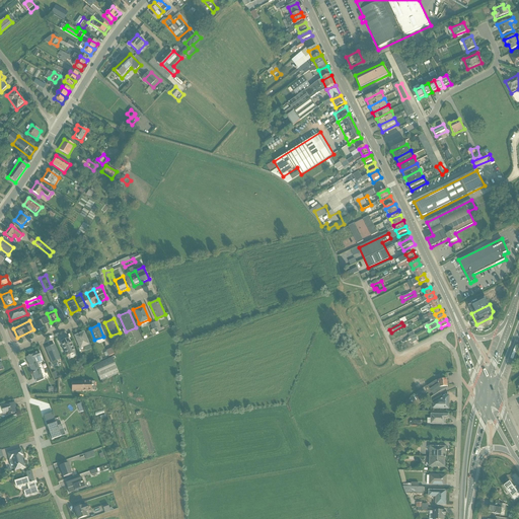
[(80,349),(89,345),(84,330),(74,335),(80,349)]
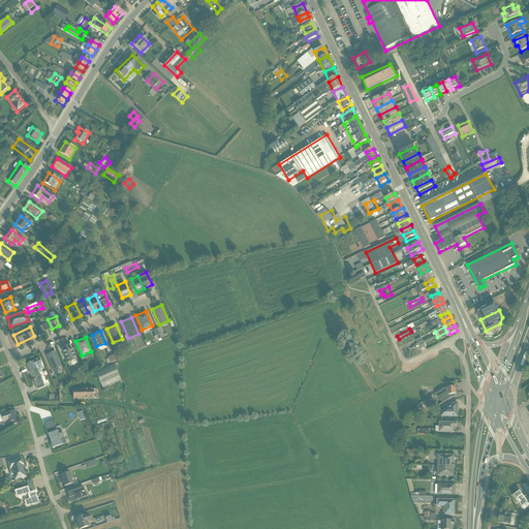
[(417,350),(429,347),(426,338),(419,340),(421,344),(415,346),(417,350)]
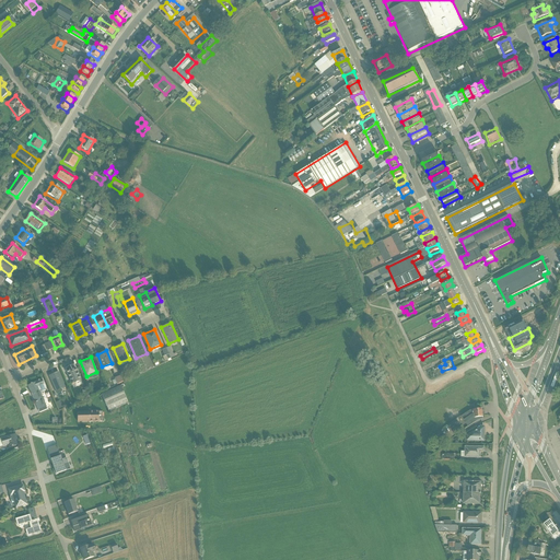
[(72,384),(82,381),(74,363),(65,368),(72,384)]
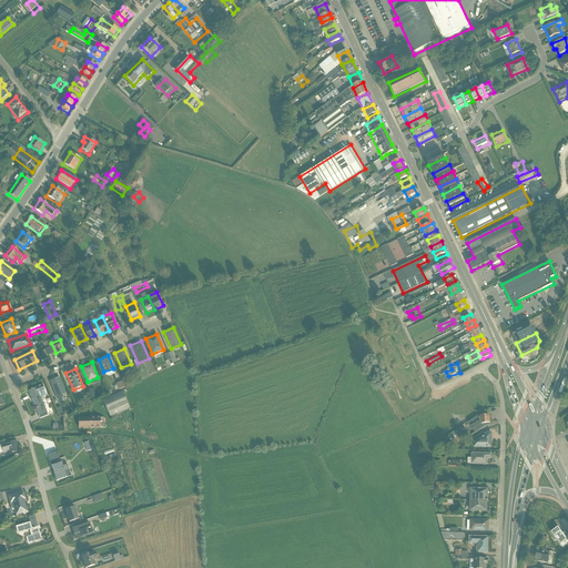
[(53,398),(67,393),(59,376),(47,382),(53,398)]
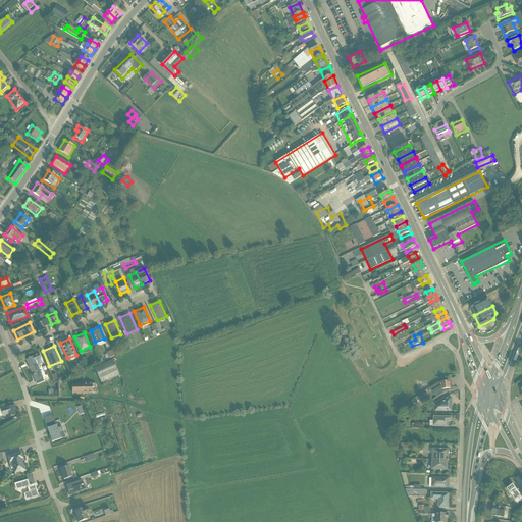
[(37,384),(44,381),(37,366),(43,363),(39,354),(25,360),(37,384)]
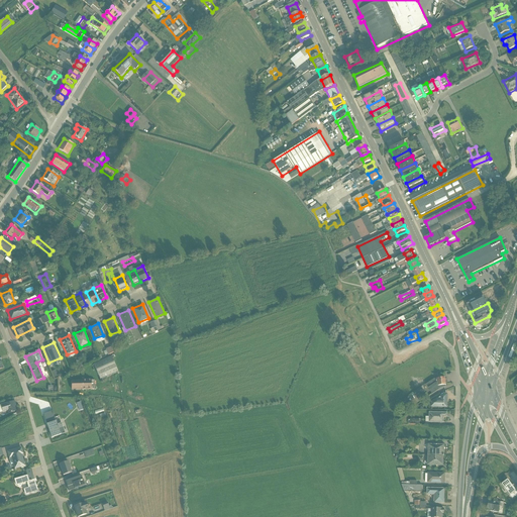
[(118,373),(111,356),(93,364),(100,381),(118,373)]
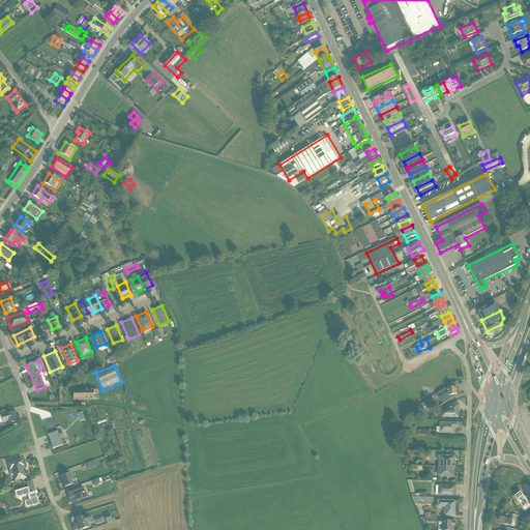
[(442,404),(458,396),(455,388),(444,389),(437,394),(442,404)]
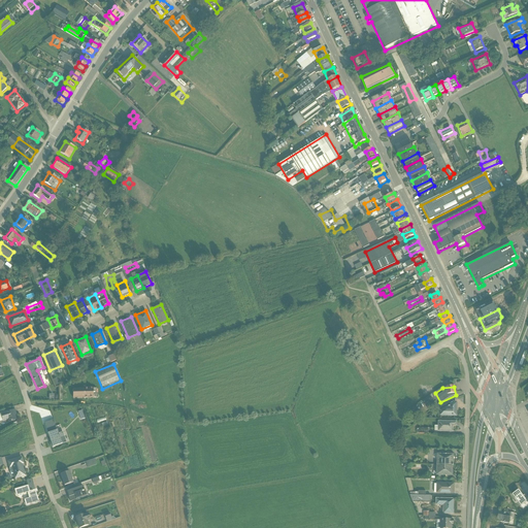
[(74,398),(94,397),(94,389),(73,389),(74,398)]
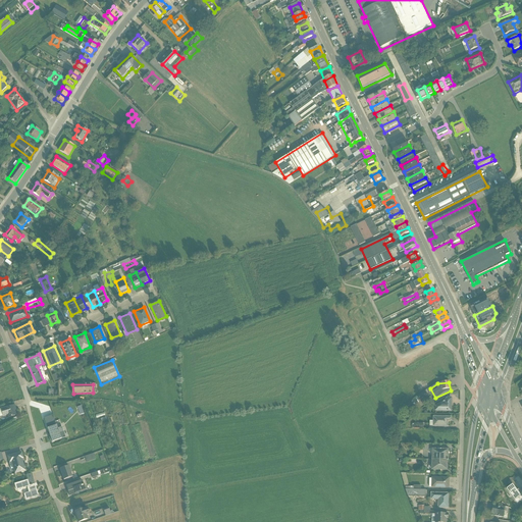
[(435,412),(453,411),(452,398),(446,398),(446,404),(435,404),(435,412)]
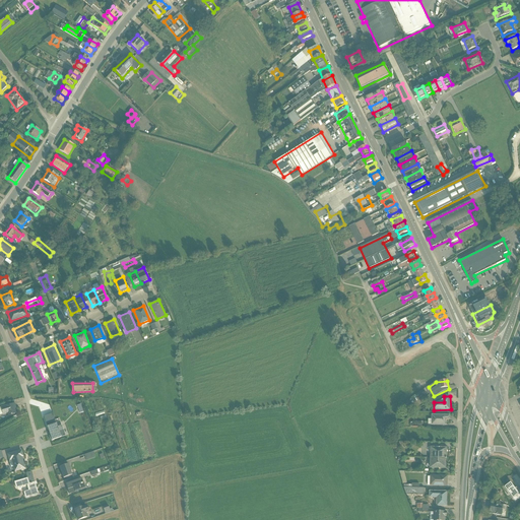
[(4,417),(18,413),(15,402),(1,406),(4,417)]
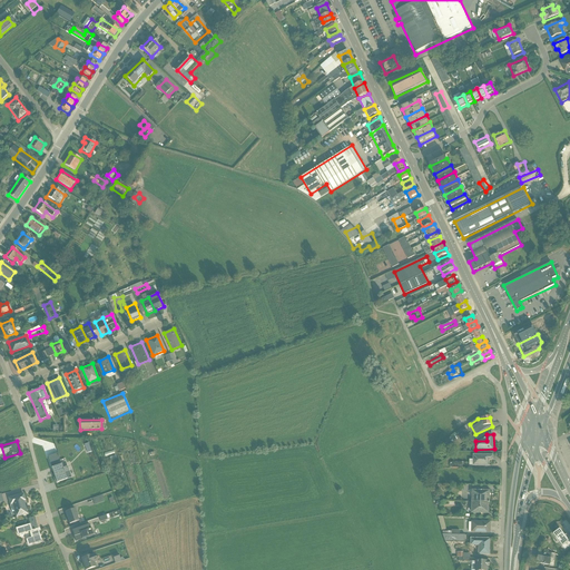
[(493,459),(493,454),(474,454),(474,465),(489,465),(489,459),(493,459)]
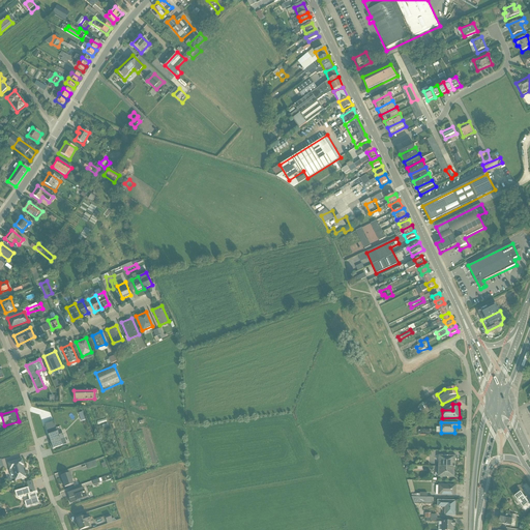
[(58,431),(48,435),(52,449),(66,444),(63,434),(59,435),(58,431)]
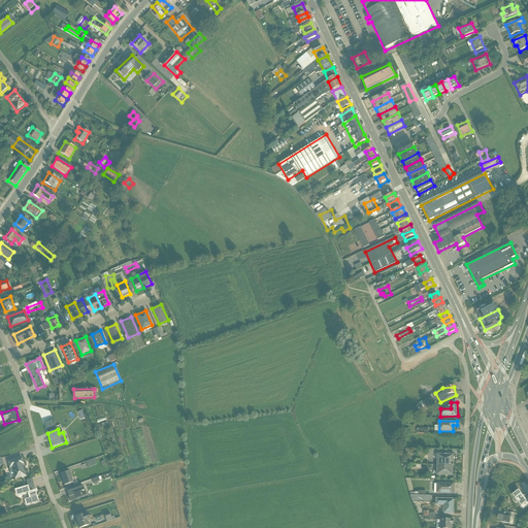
[(437,453),(437,464),(455,464),(455,453),(437,453)]
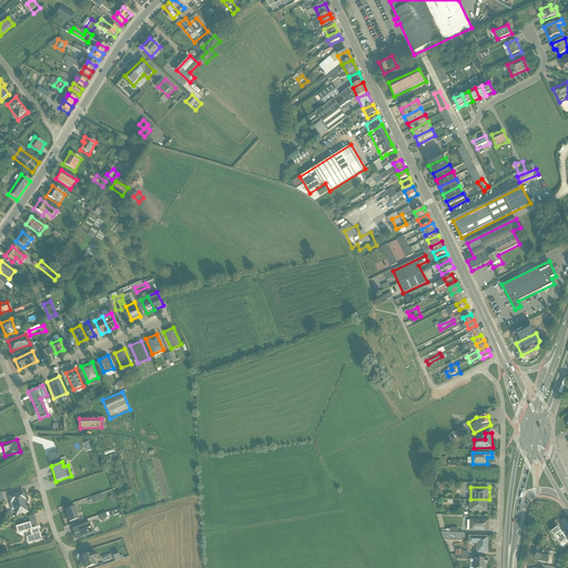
[(26,498),(23,490),(8,495),(10,503),(12,503),(16,515),(27,511),(23,499),(26,498)]
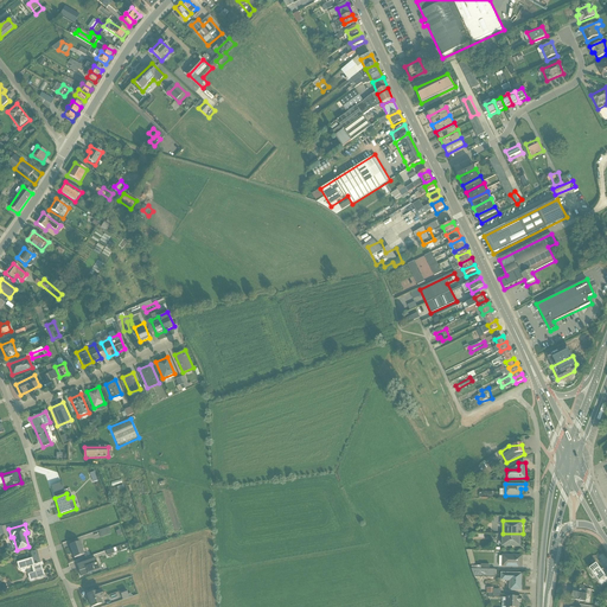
[(85,544),(117,536),(115,529),(84,537),(85,544)]
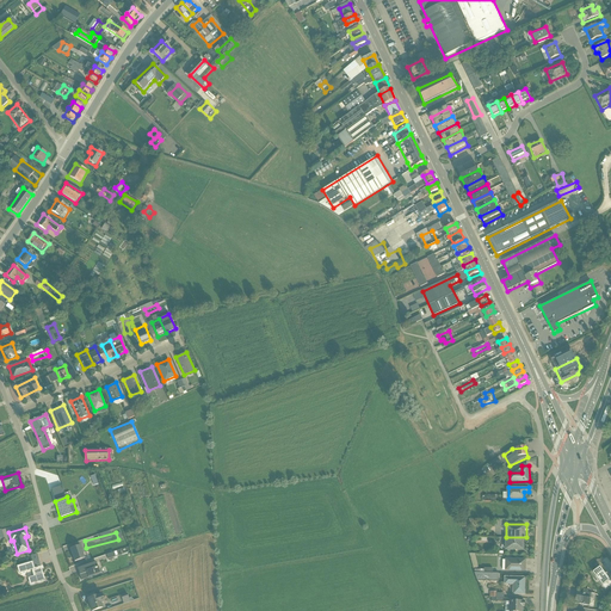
[(506,550),(525,550),(526,537),(506,537),(506,550)]
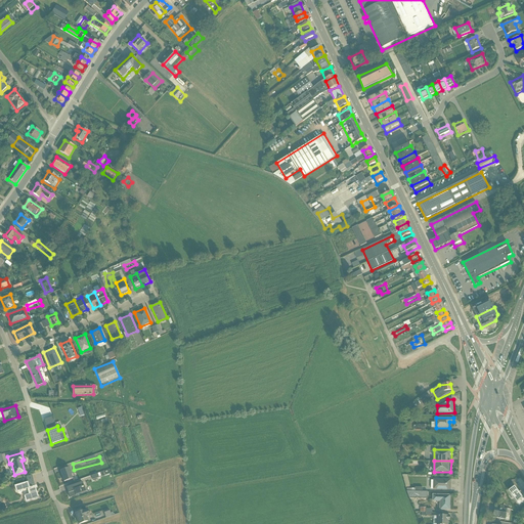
[(63,481),(73,478),(70,467),(59,470),(63,481)]
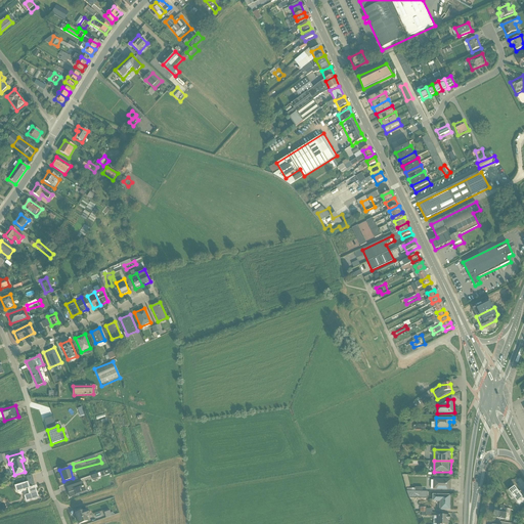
[(409,469),(405,470),(409,488),(415,487),(409,469)]
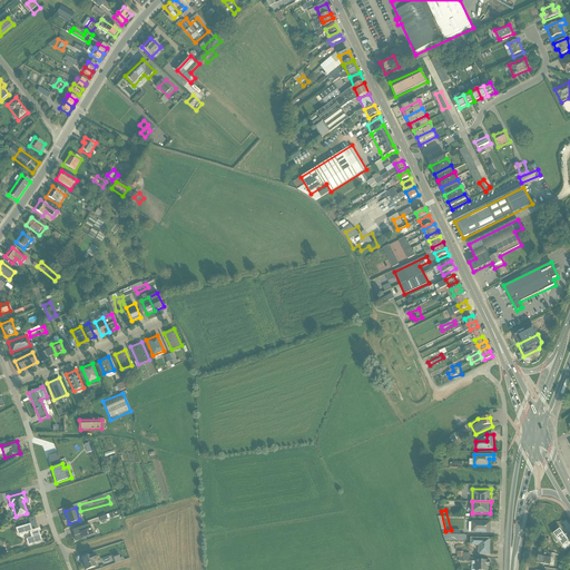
[(471,531),(491,532),(491,521),(472,521),(471,531)]
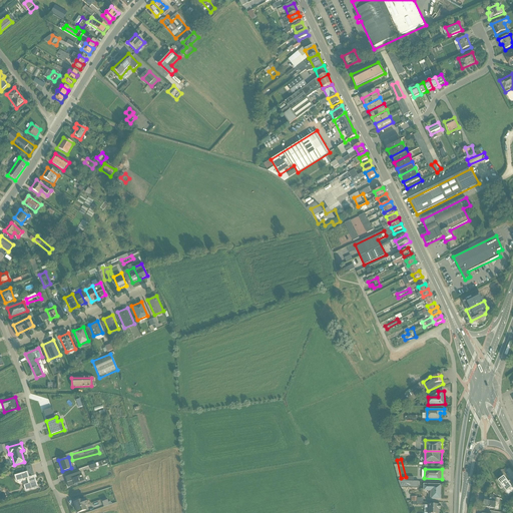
[(25,490),(37,487),(33,470),(14,475),(16,481),(22,480),(25,490)]
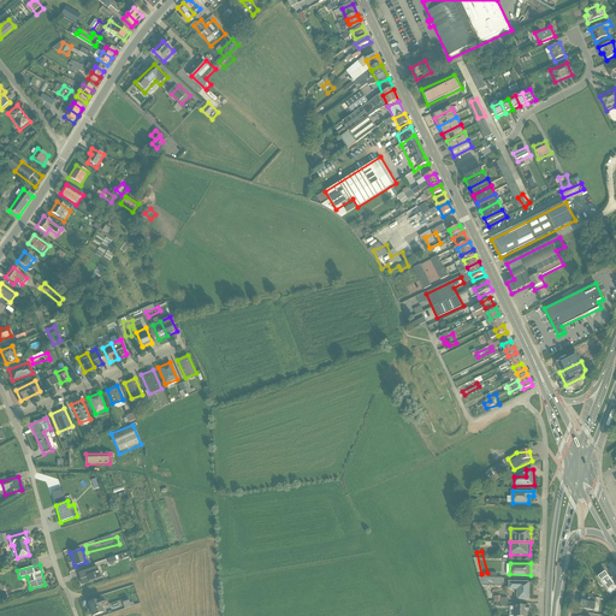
[(82,585),(101,578),(96,566),(78,573),(82,585)]
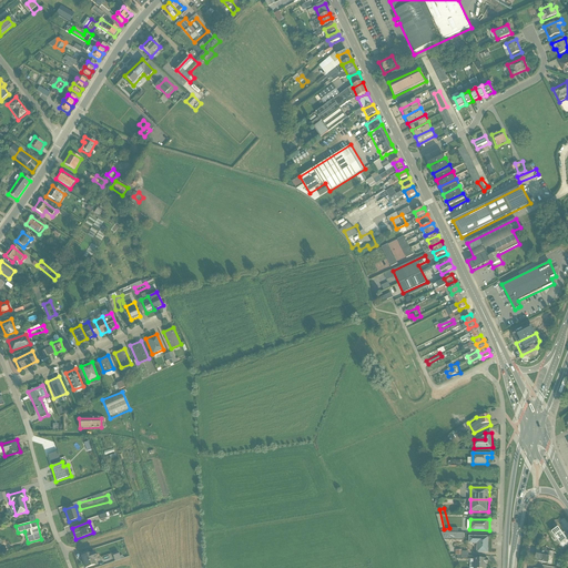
[(558,527),(551,533),(563,547),(567,543),(567,537),(565,533),(563,534),(558,527)]
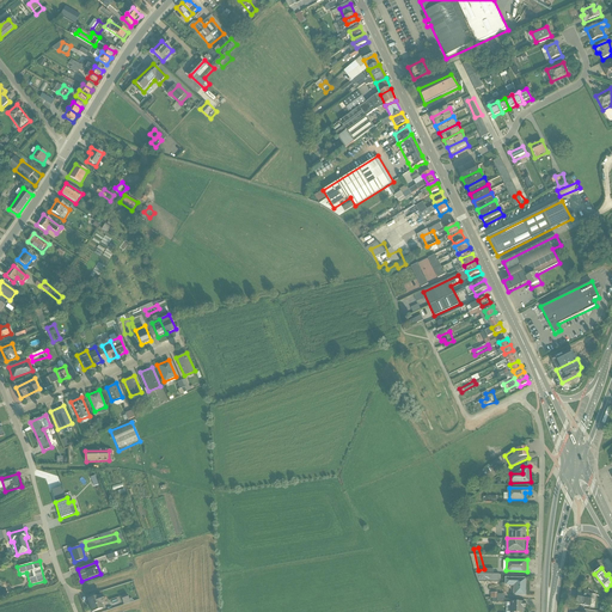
[(505,583),(505,575),(499,575),(499,570),(481,570),(482,583),(505,583)]
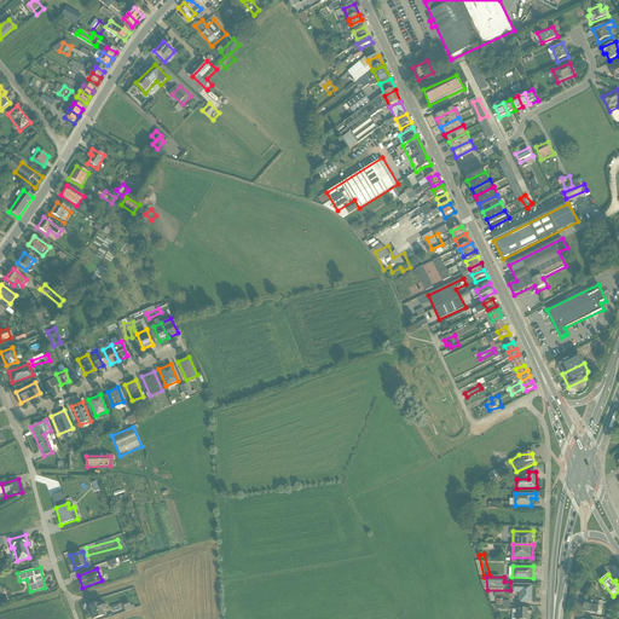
[(520,602),(533,602),(533,584),(512,584),(512,593),(520,593),(520,602)]
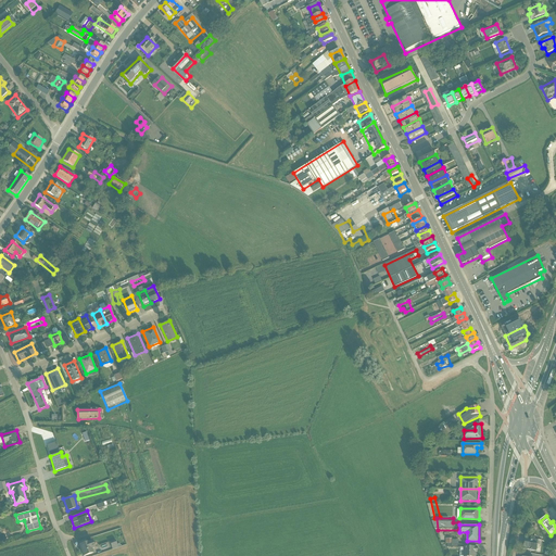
[(526,550),(539,552),(540,540),(528,538),(526,550)]
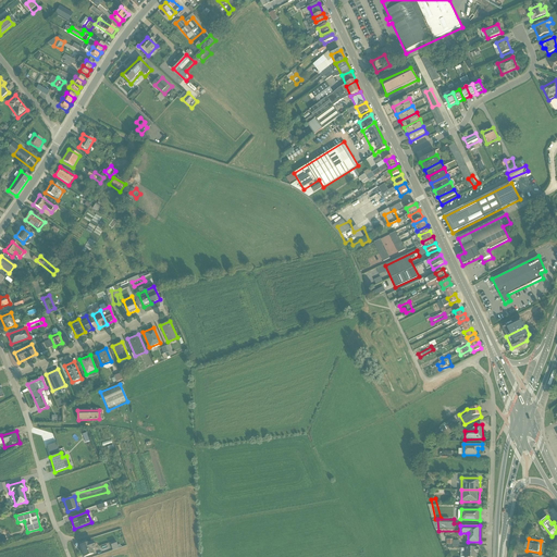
[(79,545),(83,556),(85,556),(94,554),(91,549),(96,548),(93,541),(79,545)]
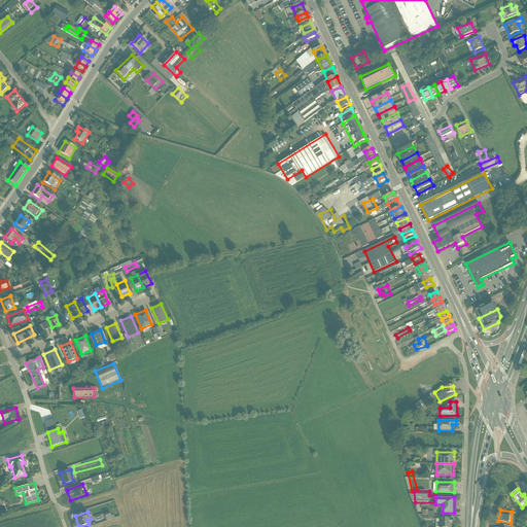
[(112,522),(117,519),(112,512),(108,515),(112,522)]
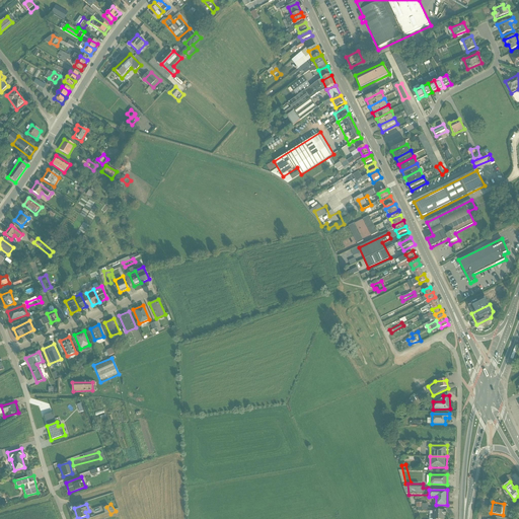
[(431,518),(446,518),(446,510),(432,511),(431,518)]
